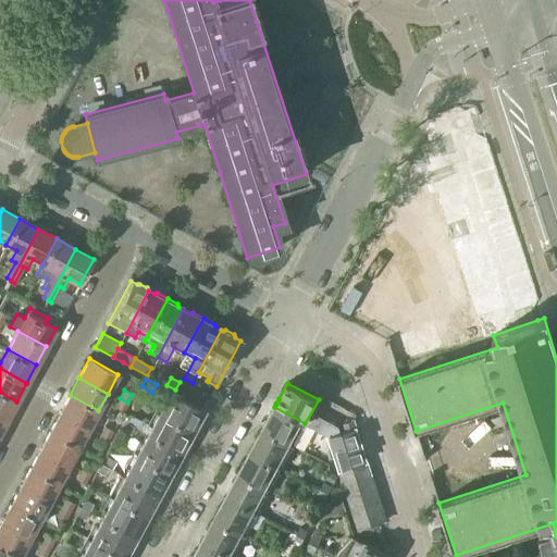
[(0,392),(0,416),(7,420),(16,401),(0,392)]
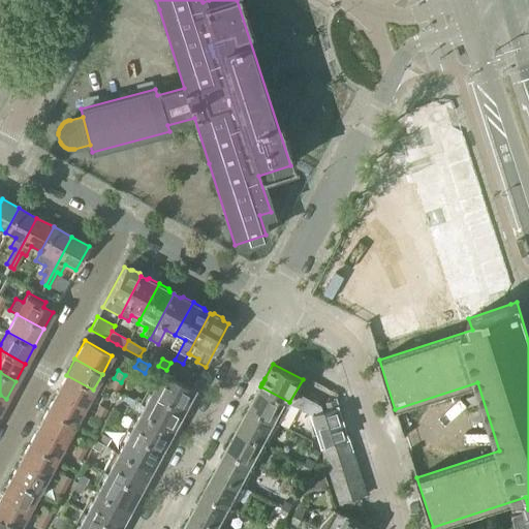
[(160,372),(149,393),(182,409),(183,409),(187,400),(187,396),(190,390),(191,391),(191,390),(192,391),(193,390),(160,372)]
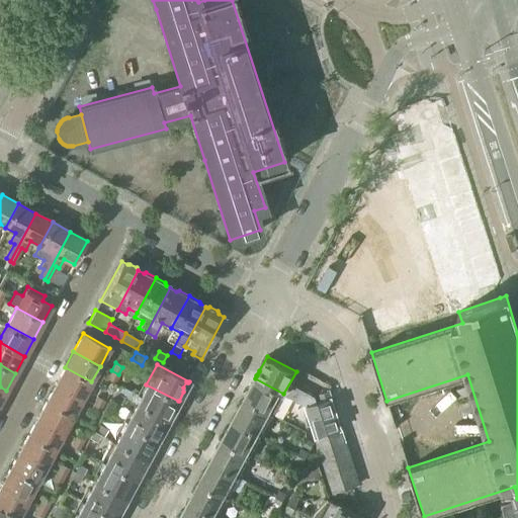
[(65,367),(55,384),(82,399),(91,381),(65,367)]
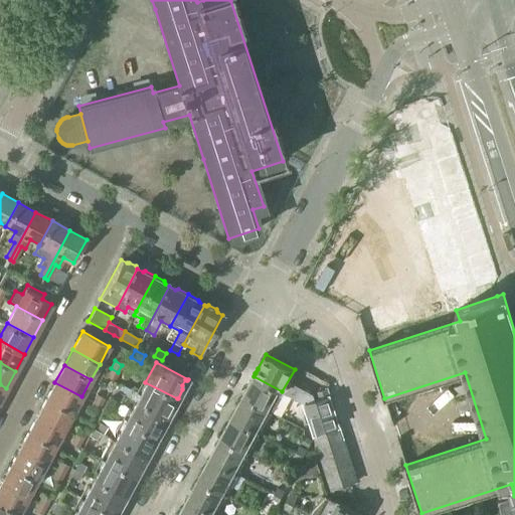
[(118,372),(111,368),(106,376),(114,380),(118,372)]
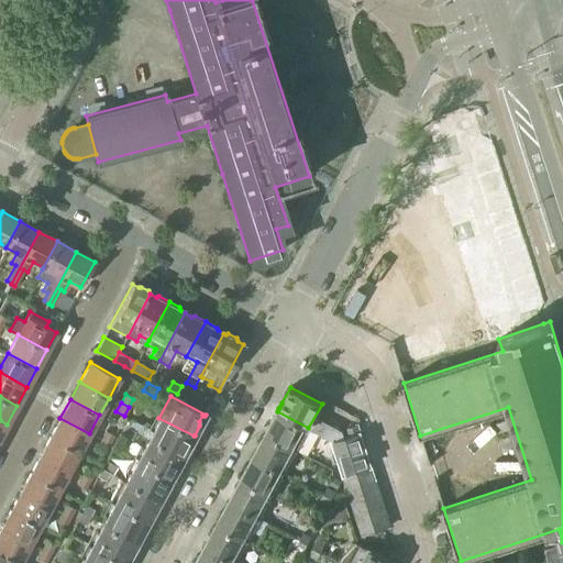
[(272,420),(265,434),(297,450),(308,428),(277,411),(275,415),(275,416),(273,420),(272,420)]
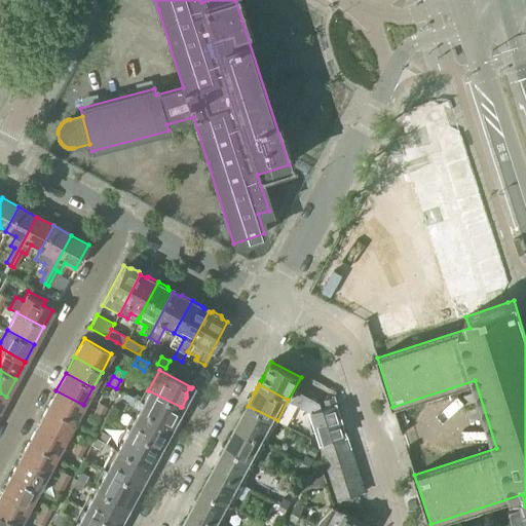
[(55,390),(47,407),(74,421),(83,405),(55,390)]
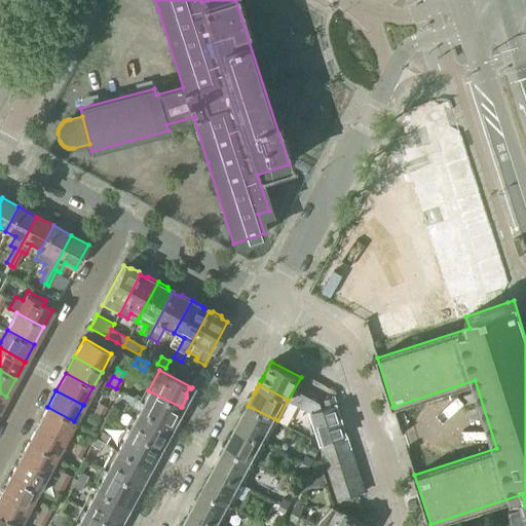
[(126,404),(138,410),(171,427),(171,426),(170,426),(168,425),(172,420),(176,418),(181,408),(181,407),(148,390),(142,402),(123,392),(120,390),(116,399),(126,404)]
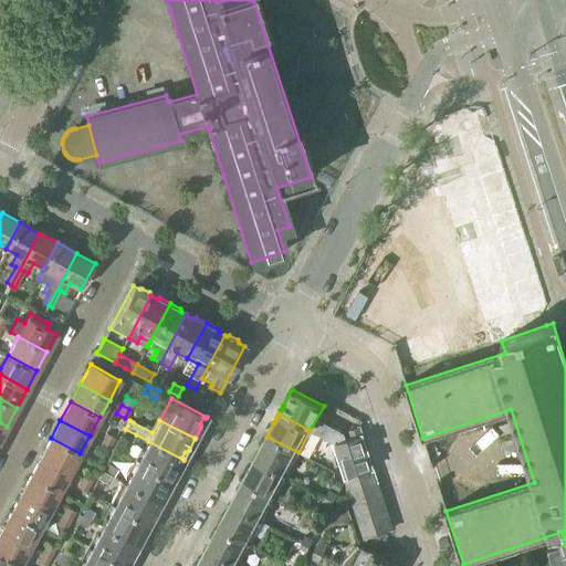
[(334,443),(345,478),(373,469),(369,458),(368,458),(367,453),(367,452),(359,428),(359,427),(349,430),(352,439),(334,443)]
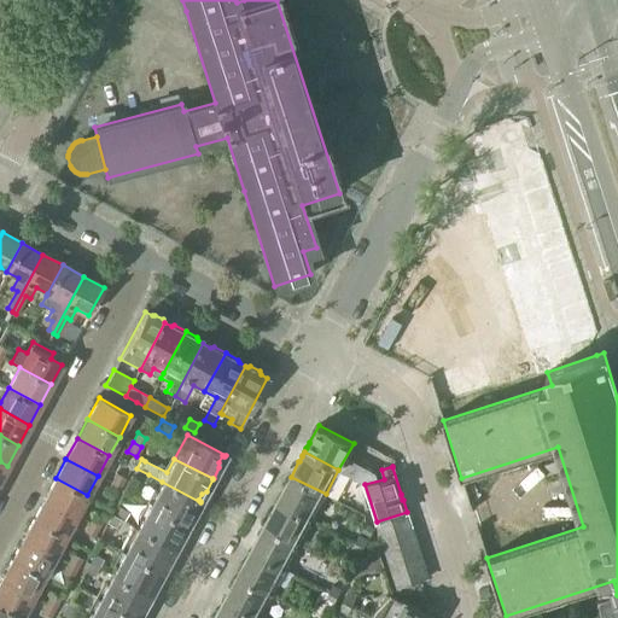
[(132,476),(135,478),(144,483),(149,474),(136,468),(132,476)]
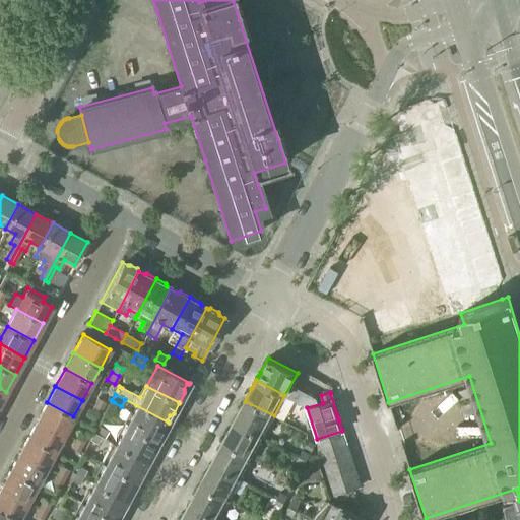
[(98,398),(92,405),(101,410),(106,402),(98,398)]
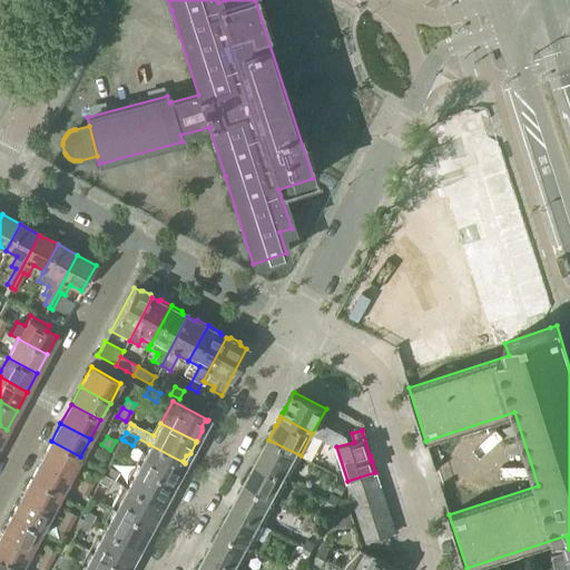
[(257,459),(256,461),(288,478),(301,455),(268,440),(261,453),(261,454),(258,458),(257,459)]
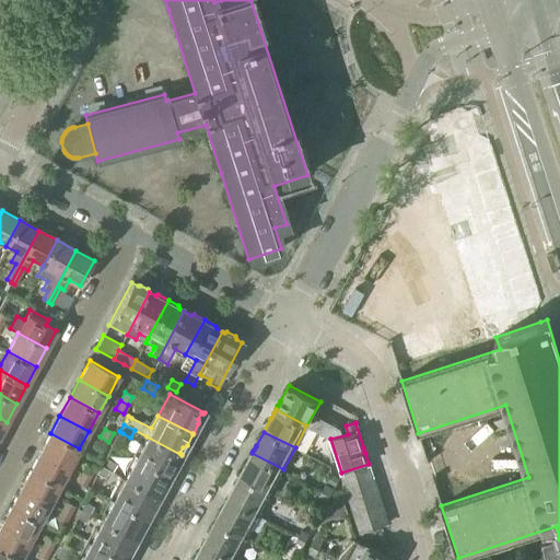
[(50,433),(41,452),(69,468),(79,448),(50,433)]
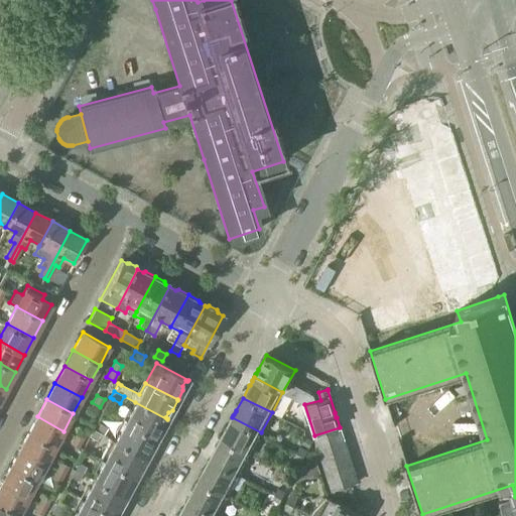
[(100,407),(92,402),(88,410),(96,414),(100,407)]
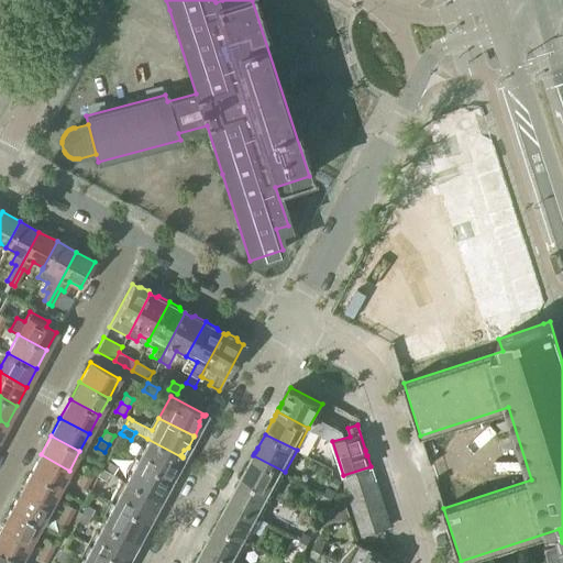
[(183,457),(147,439),(135,460),(170,478),(177,468),(176,464),(179,457),(180,457),(181,459),(183,457)]
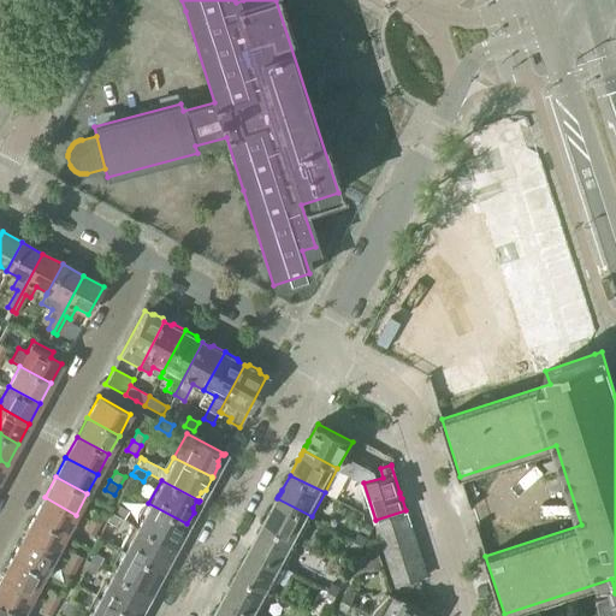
[(45,497),(34,516),(65,533),(76,515),(45,497)]
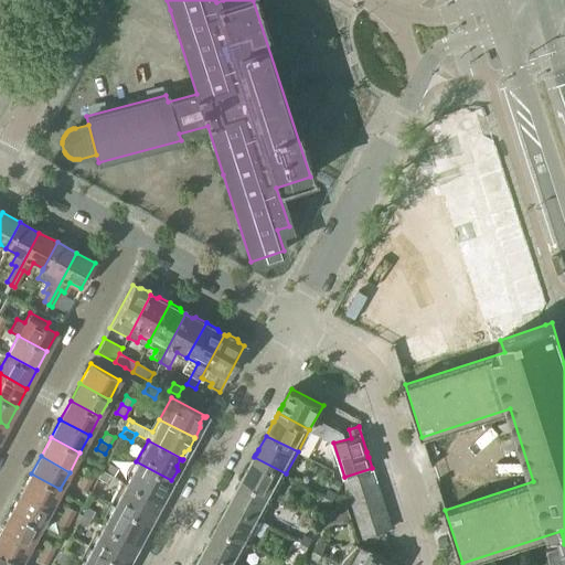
[(248,467),(242,481),(273,498),(286,473),(254,457),(252,461),(252,462),(249,466),(248,467)]
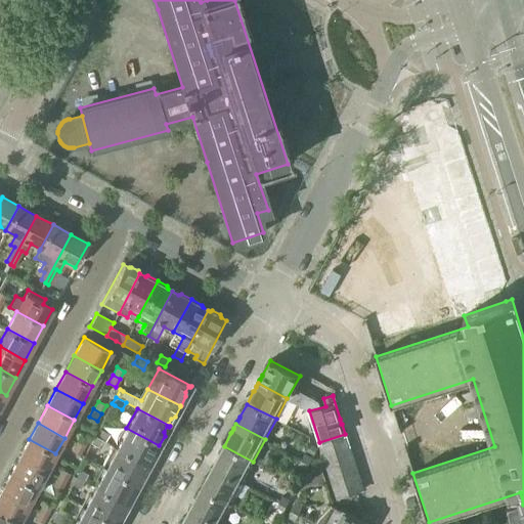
[(126,428),(116,447),(148,466),(148,465),(147,465),(147,464),(149,457),(154,455),(159,446),(159,445),(126,428)]
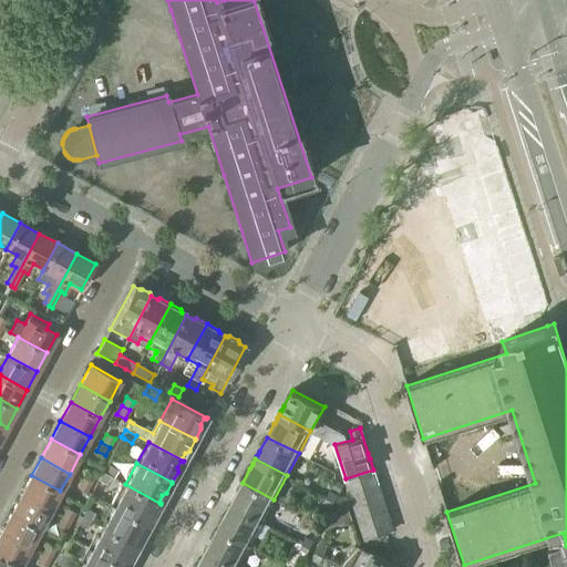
[(110,466),(105,473),(110,476),(113,477),(117,471),(110,466)]
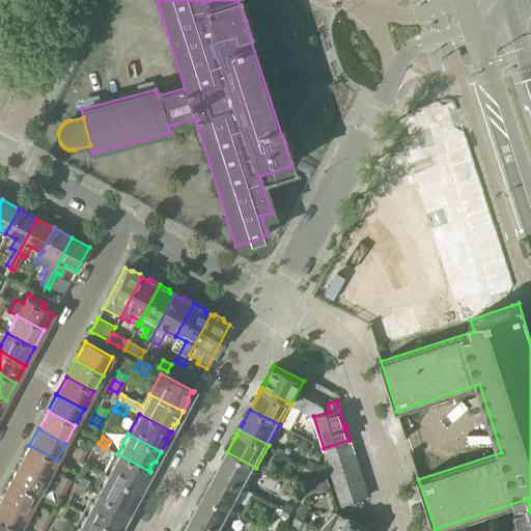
[(324,448),(328,463),(354,454),(353,451),(352,452),(350,443),(351,443),(350,440),(324,448)]
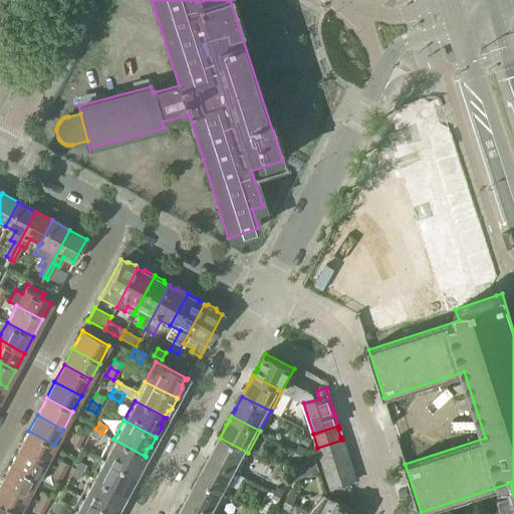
[(78,427),(73,435),(82,439),(86,431),(78,427)]
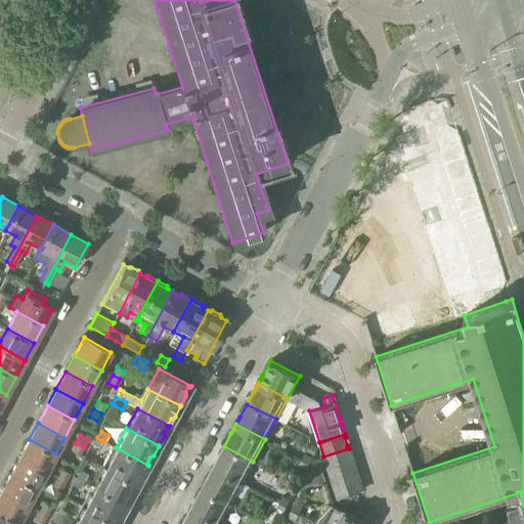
[(101,440),(97,437),(95,436),(91,443),(98,447),(101,440)]
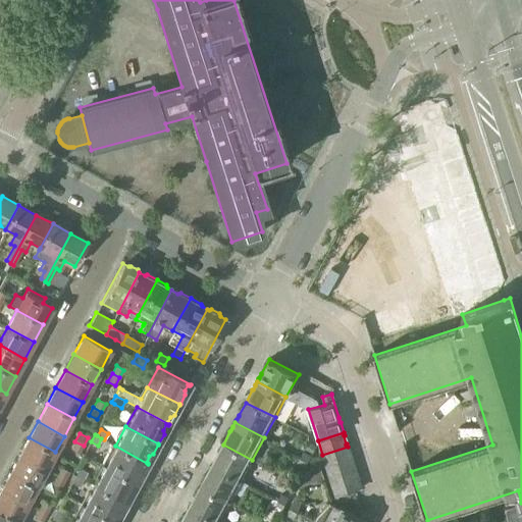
[(29,437),(18,456),(46,470),(55,452),(29,437)]
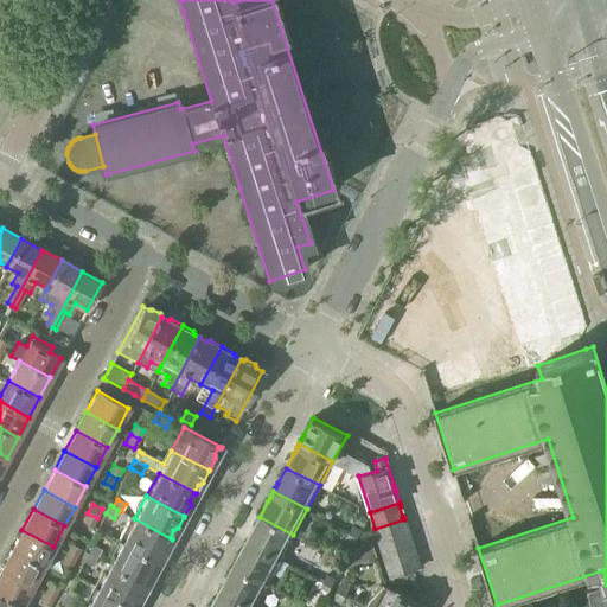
[(97,518),(87,513),(82,522),(93,528),(97,518)]
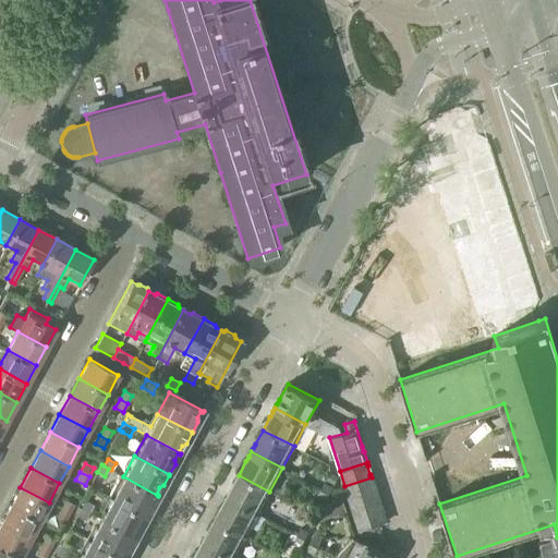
[(326,481),(334,485),(338,477),(330,473),(326,481)]
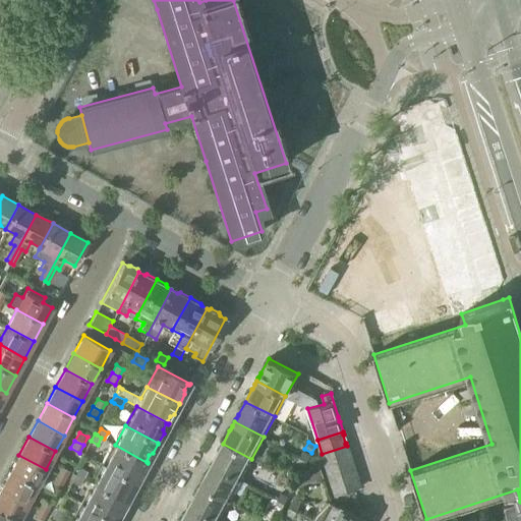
[(101,463),(105,465),(136,482),(137,482),(142,472),(142,468),(146,463),(147,463),(148,463),(115,445),(112,443),(101,463)]
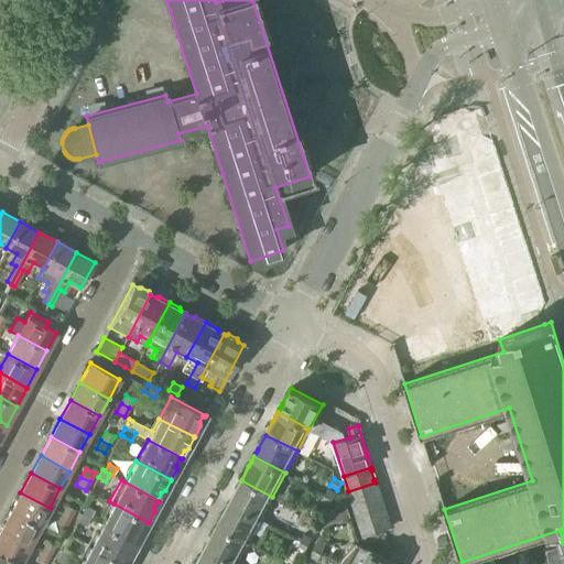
[(230,499),(228,503),(260,520),(272,497),(241,480),(234,494),(234,495),(231,499),(230,499)]
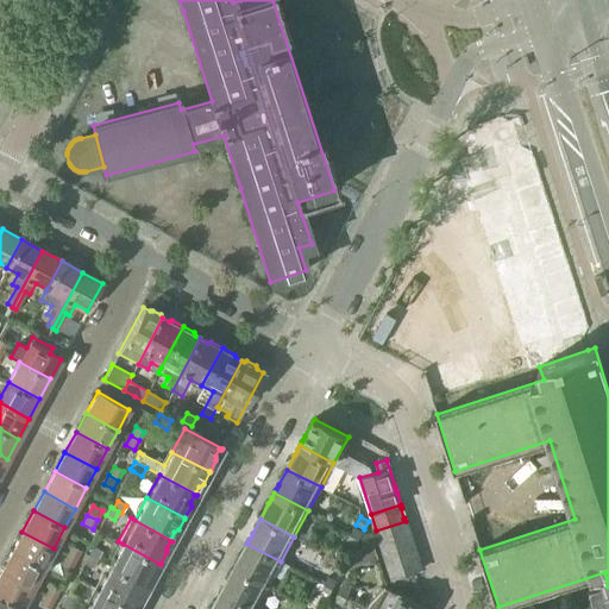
[(376,531),(382,547),(412,538),(410,534),(409,534),(406,525),(407,523),(406,521),(376,531)]
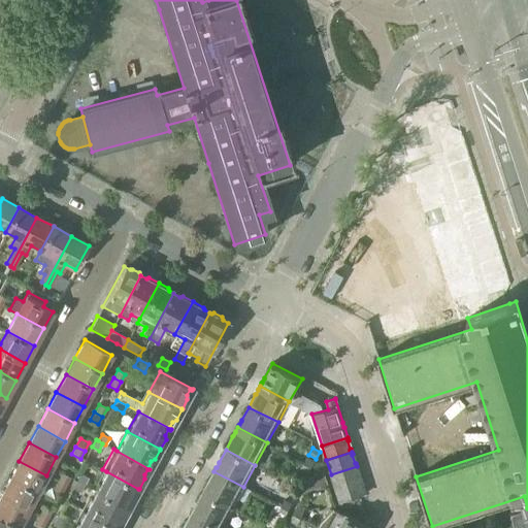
[(299,470),(307,474),(315,461),(306,457),(299,470)]
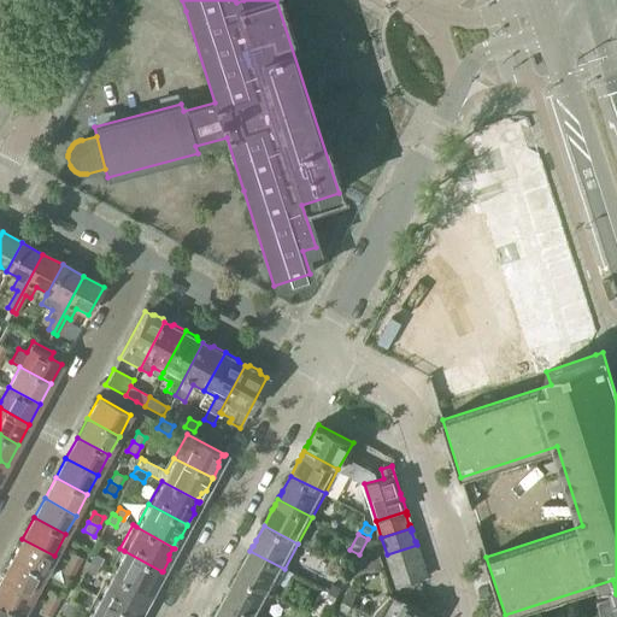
[(22,539),(12,558),(43,575),(54,556),(22,539)]
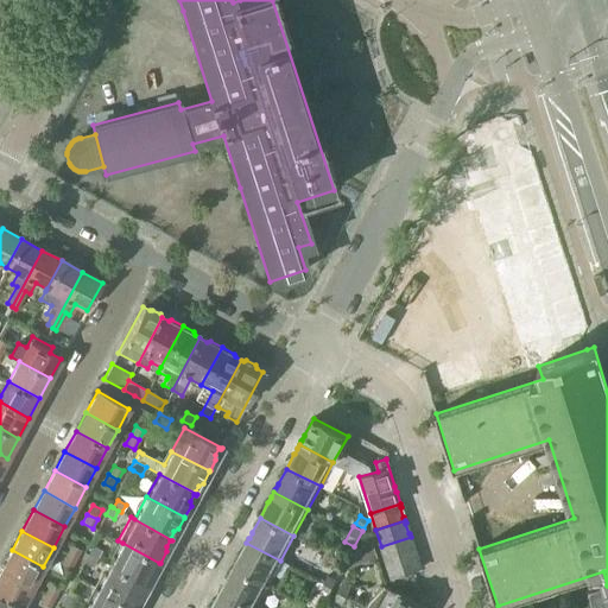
[(381,546),(386,563),(416,553),(415,549),(413,550),(410,539),(411,539),(411,537),(381,546)]
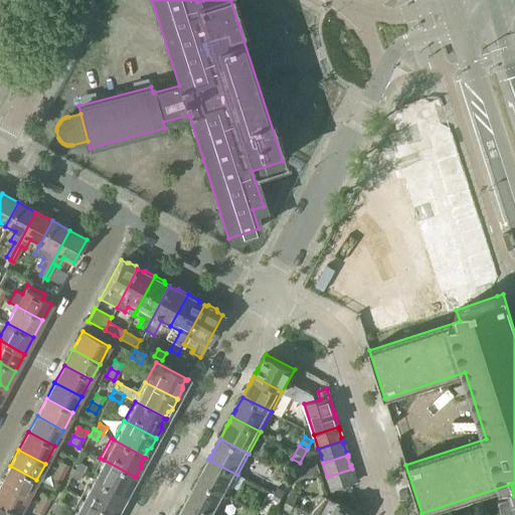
[(104,460),(93,480),(125,497),(125,496),(124,495),(127,489),(130,487),(135,478),(135,477),(104,460)]
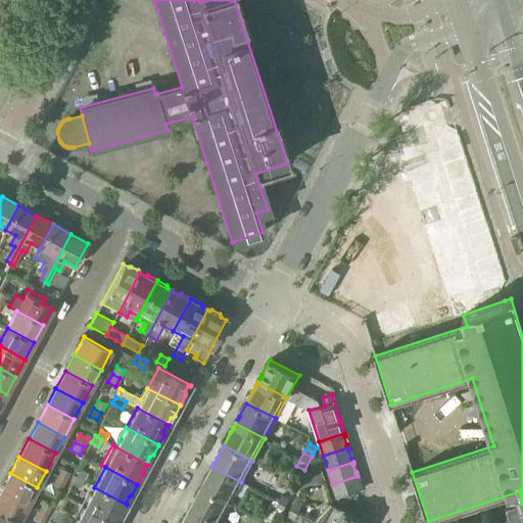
[(207,474),(200,488),(230,504),(241,482),(211,467),(210,469),(209,469),(210,470),(208,474),(207,474)]
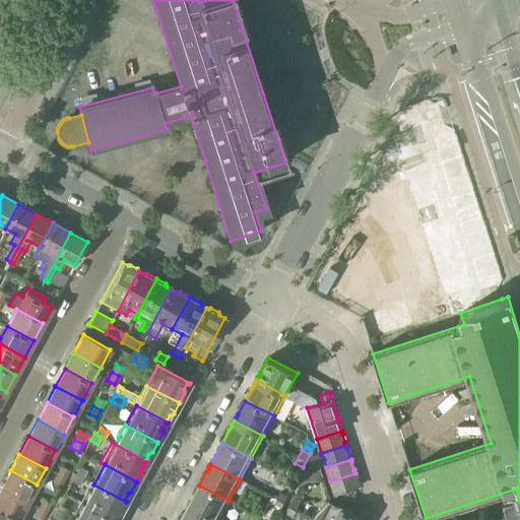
[(61,465),(57,473),(65,477),(69,470),(61,465)]
